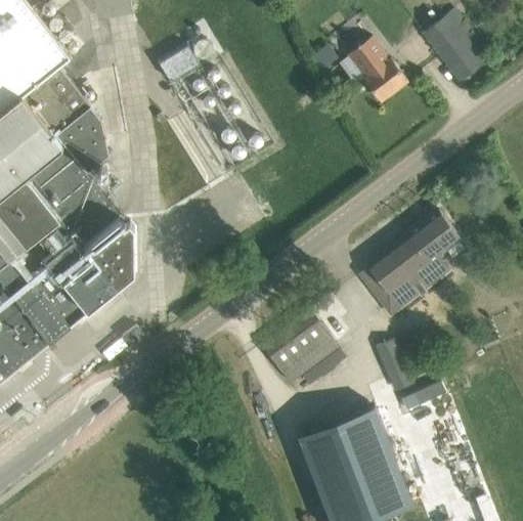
[(0,383),(117,290),(83,247),(122,216),(88,172),(109,156),(100,120),(57,69),(71,57),(24,0),(0,0),(0,383)]
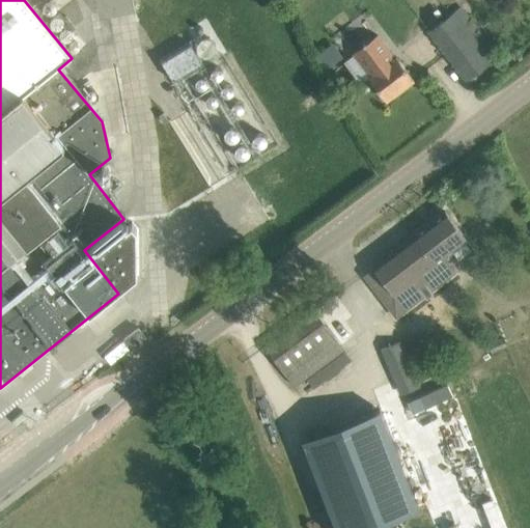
[(428,34),(453,67),(466,84),(499,59),(461,9),(428,34)]
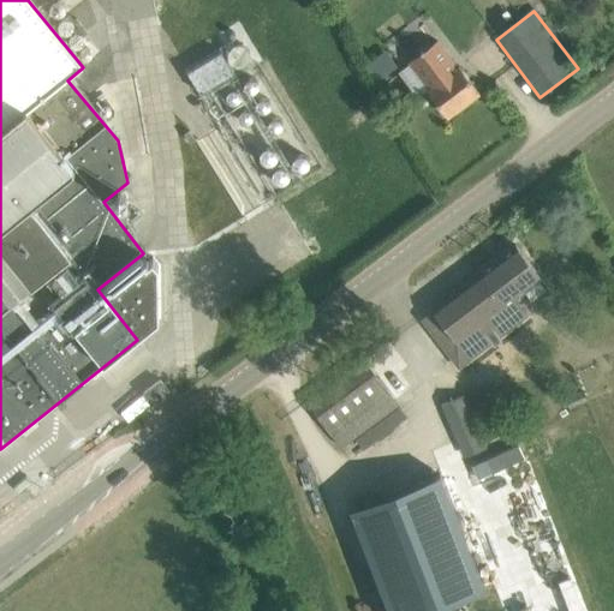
[(447,120),(478,96),(464,77),(458,69),(458,70),(437,42),(407,65),(428,93),(427,93),(447,120)]
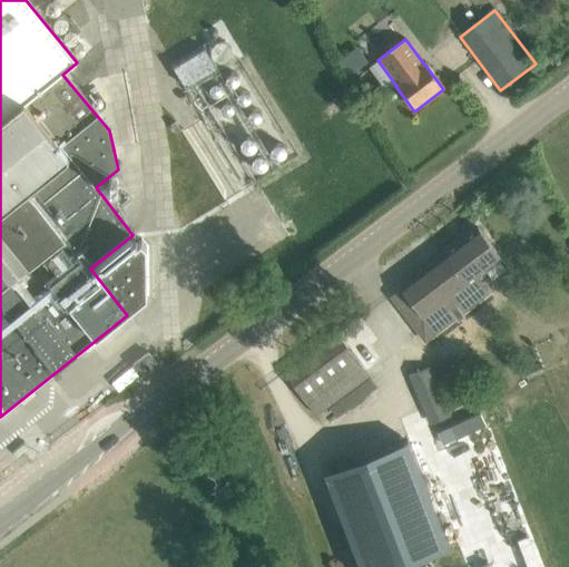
[(221,44),(218,44),(216,45),(215,46),(213,47),(212,48),(211,50),(211,54),(211,56),(211,58),(212,60),(213,61),(215,62),(216,64),(218,65),(221,65),(223,65),(225,64),(227,62),(229,60),(231,58),(231,56),(231,54),(231,52),(231,50),(229,48),(227,46),(225,45),(223,44),(221,44)]
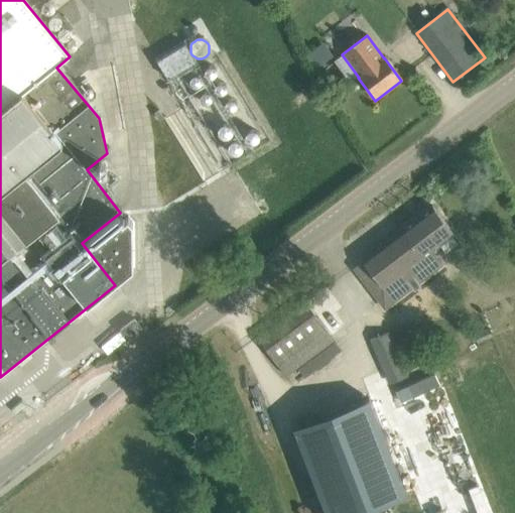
[(196,63),(184,45),(156,63),(167,81),(196,63)]
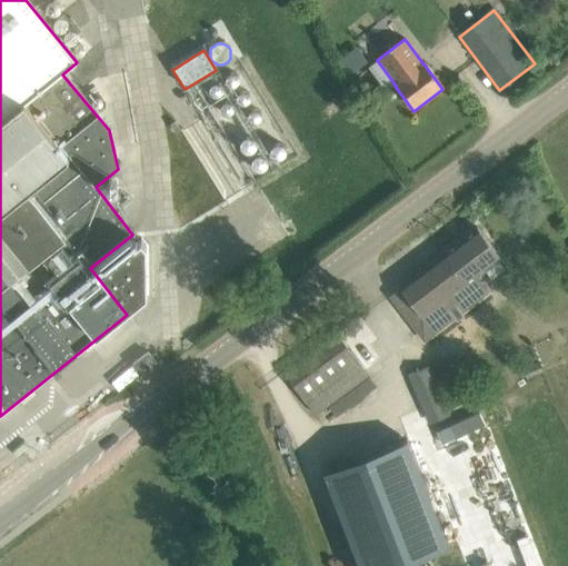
[(477,229),(399,288),(400,290),(390,297),(424,341),(447,325),(467,309),(487,294),(476,279),(500,260),(477,229)]
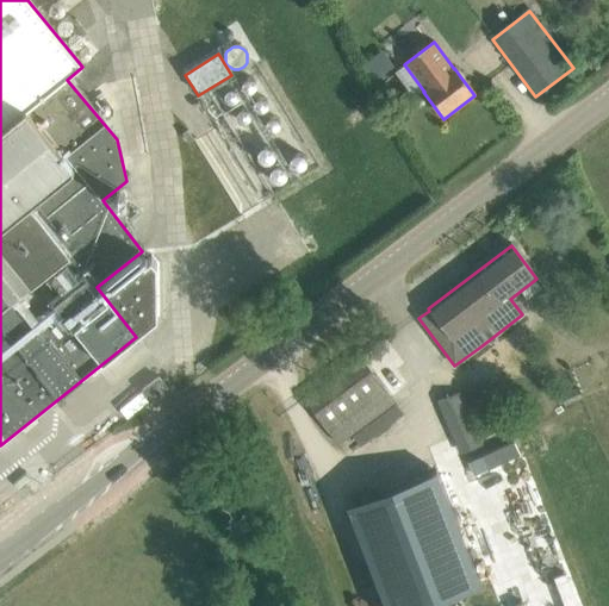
[(304,403),(336,445),(393,401),(361,360),(304,403)]
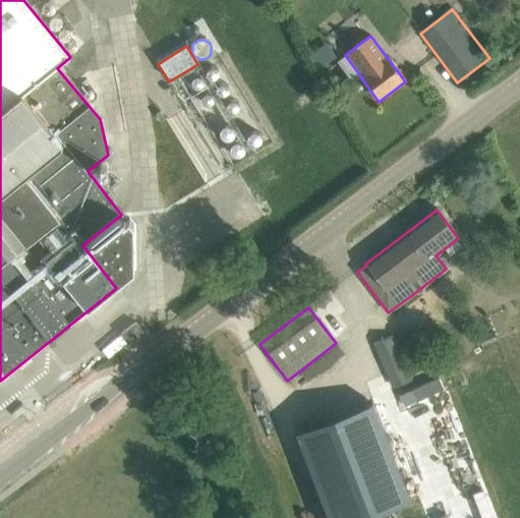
[(120,336),(128,346),(143,336),(135,325),(120,336)]
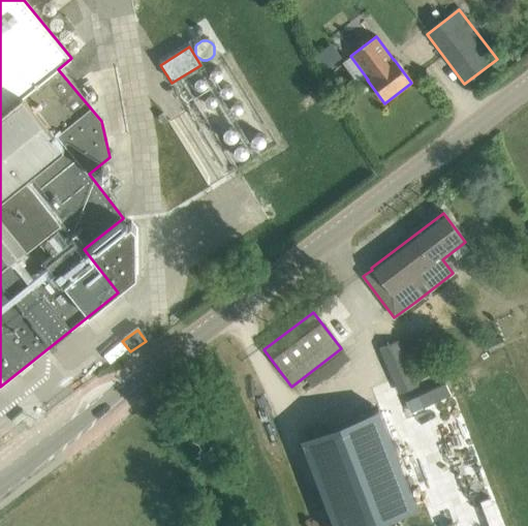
[(381,353),(400,399),(418,392),(400,345),(381,353)]
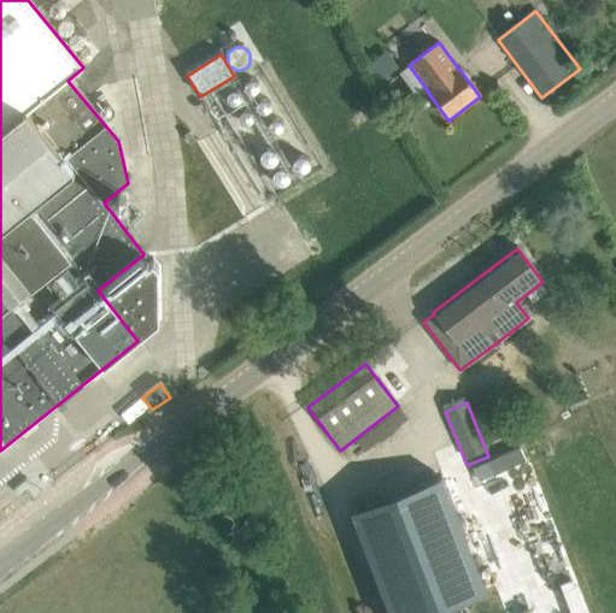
[(518,451),(473,471),(479,484),(524,463),(518,451)]
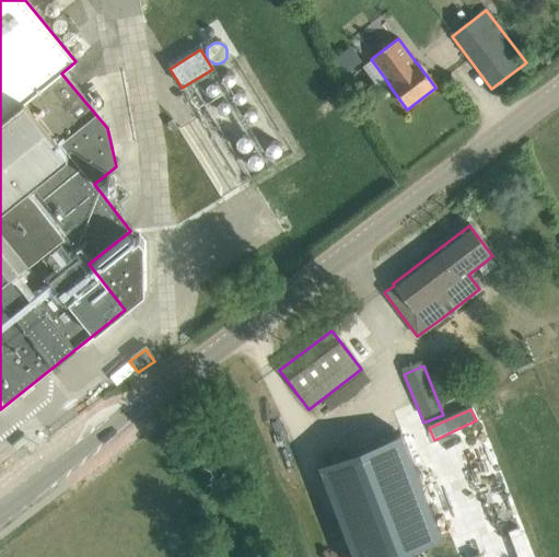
[(400,436),(318,467),(352,556),(396,556),(441,540),(400,436)]
